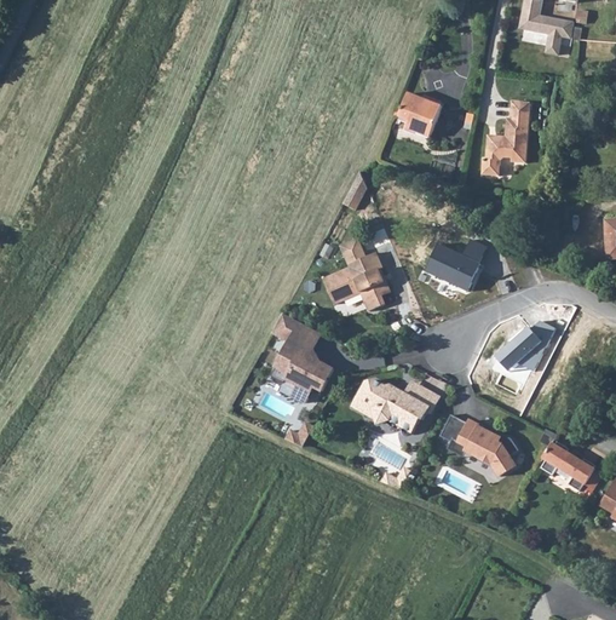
[(542,0),(522,0),(518,29),(547,35),(545,55),(558,56),(562,38),(570,39),(574,21),(540,15),(542,0)]
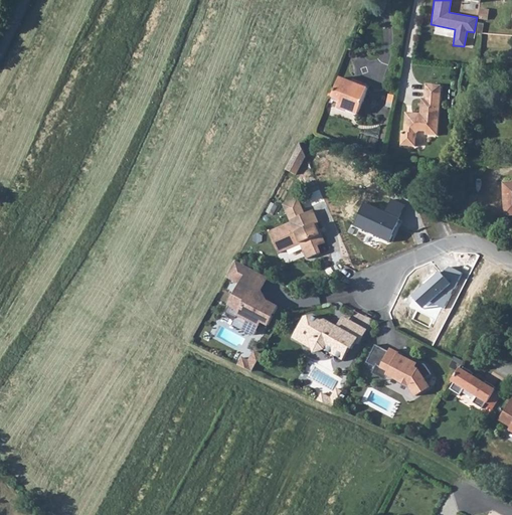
[(338,77),(328,104),(356,114),(365,89),(338,77)]
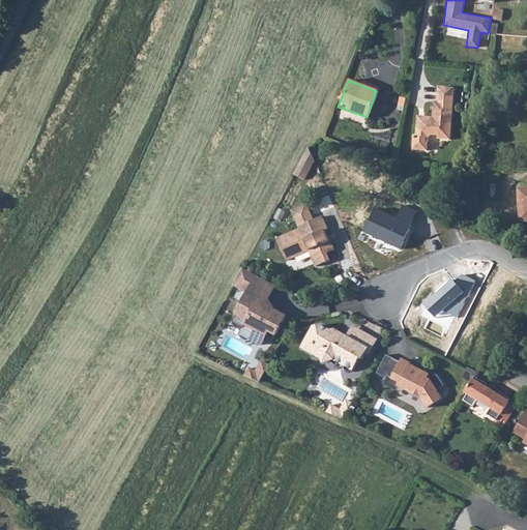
[(446,140),(451,88),(436,87),(434,101),(431,101),(430,117),(420,116),(417,118),(414,118),(412,136),(410,136),(409,149),(423,150),(425,138),(428,135),(435,135),(434,139),(446,140)]
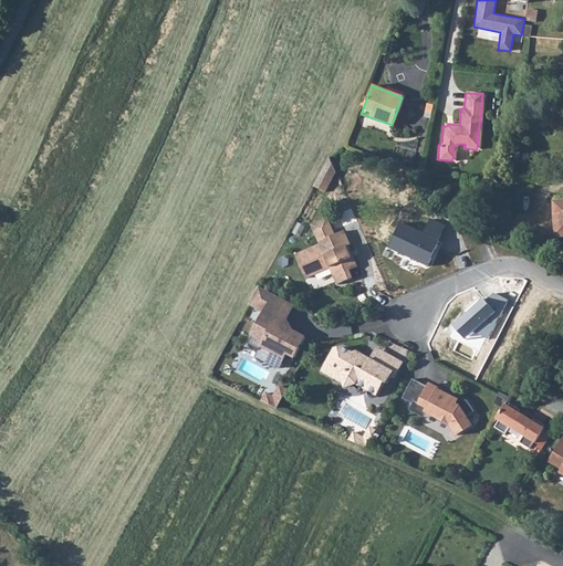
[(334,171),(327,157),(322,167),(321,169),(324,170),(329,180),(334,171)]
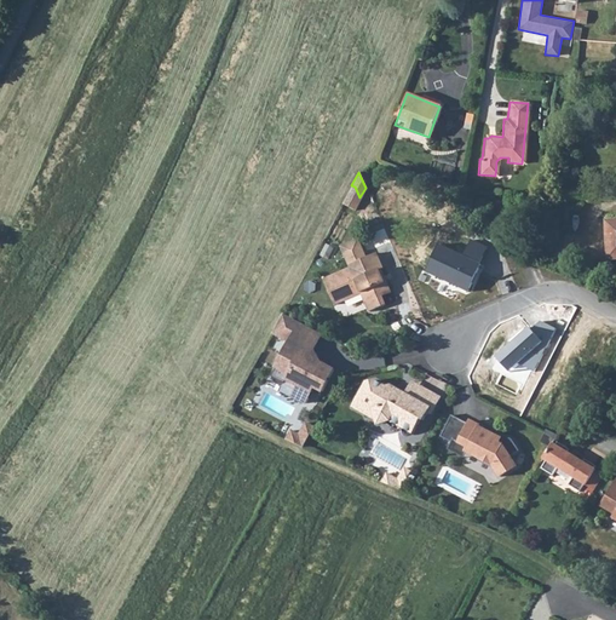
[(340,204),(352,210),(360,197),(355,187),(351,185),(340,204)]
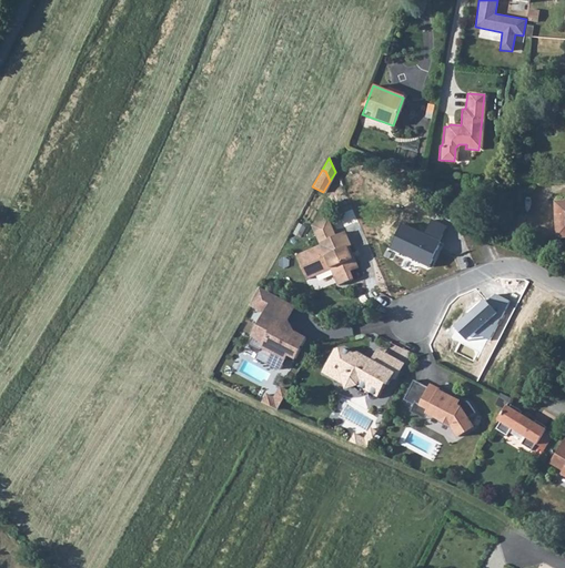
[(564,200),(553,201),(555,237),(564,236),(564,200)]
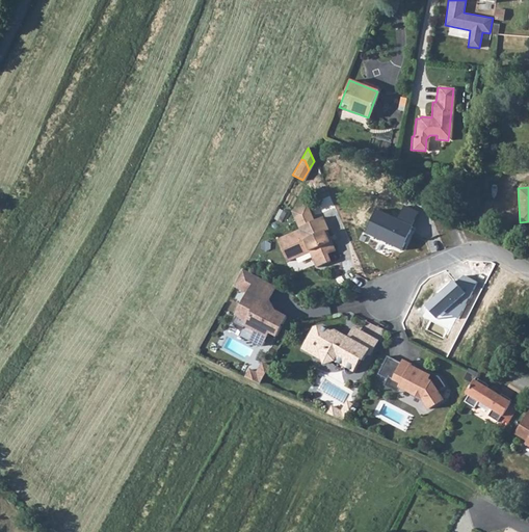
[(291,211),(297,225),(312,219),(305,205),(291,211)]
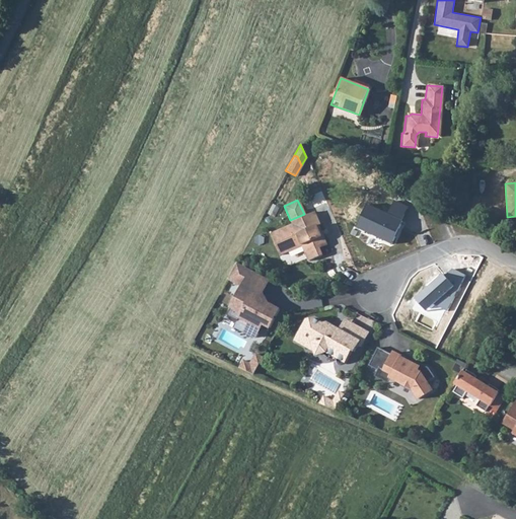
[(354,225),(382,239),(387,241),(398,220),(395,218),(365,203),(354,225)]
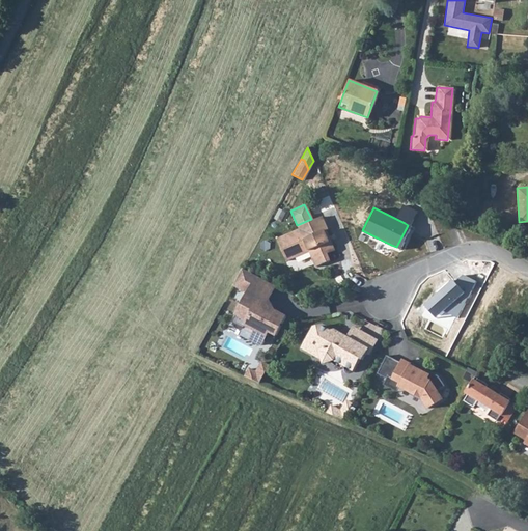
[(275,239),(284,259),(307,250),(314,266),(328,259),(325,253),(333,249),(324,229),(326,228),(321,216),(311,219),(297,225),(298,228),(275,239)]
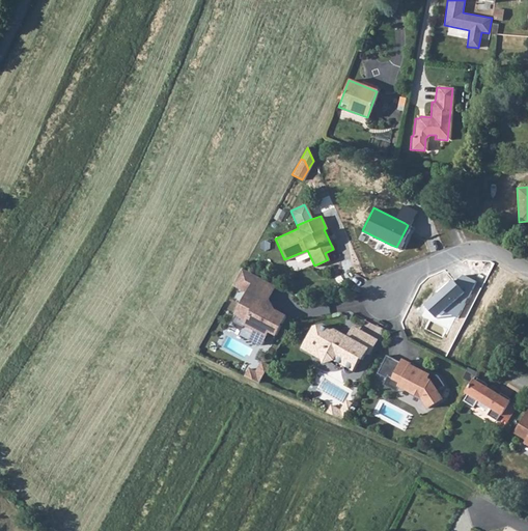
[(273,285),(240,268),(231,284),(245,291),(230,323),(242,328),(243,325),(253,330),(248,338),(260,344),(267,331),(274,334),(283,315),(272,310),(270,310),(265,301),(273,285)]
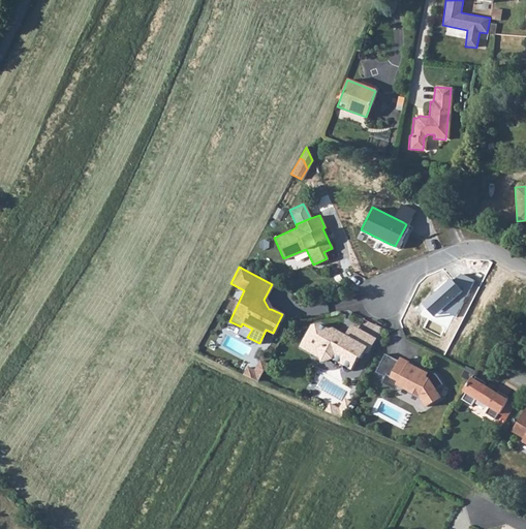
[(466,279),(462,303),(497,309),(500,283),(466,279)]
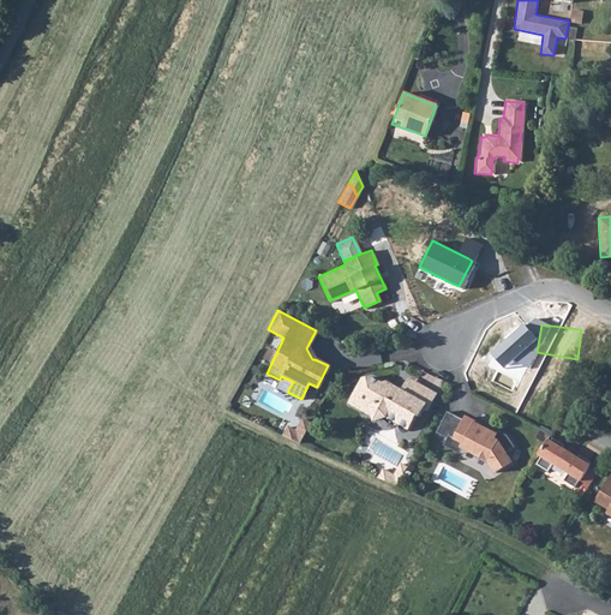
[(370,377),(361,378),(351,401),(361,407),(369,405),(373,417),(377,419),(385,417),(396,423),(399,431),(408,429),(415,415),(419,416),(423,408),(426,410),(436,393),(425,387),(418,399),(400,389),(387,381),(381,383),(370,377)]
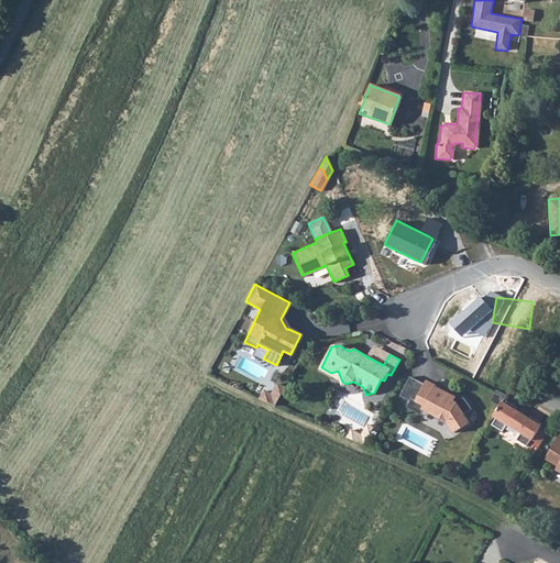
[(373,345),(366,356),(383,365),(390,354),(373,345)]
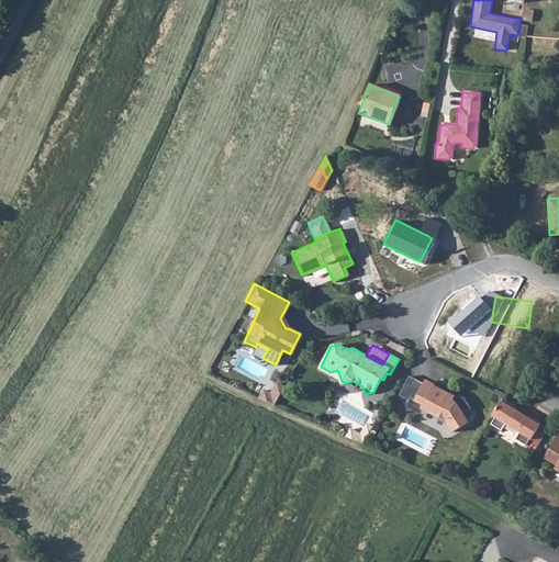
[(321,367),(319,369),(342,381),(337,370),(331,372),(321,367)]
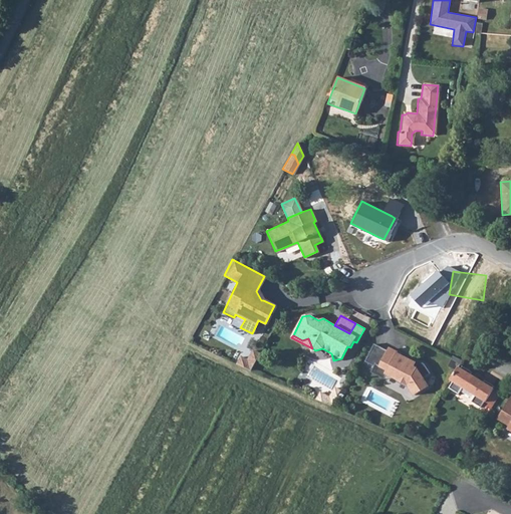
[(373,343),(363,361),(372,365),(373,365),(374,363),(387,369),(386,373),(407,384),(414,395),(427,386),(422,377),(429,372),(423,362),(415,358),(413,362),(396,353),(397,352),(389,348),(388,350),(373,343)]
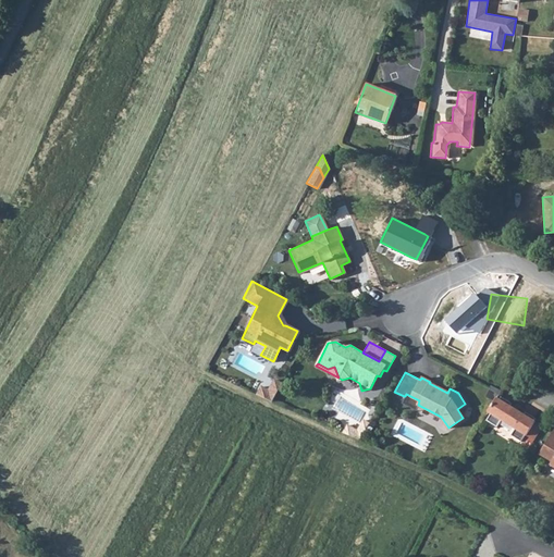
[(260,392),(257,398),(260,399),(261,399),(270,403),(270,401),(277,390),(271,386),(267,395),(260,392)]
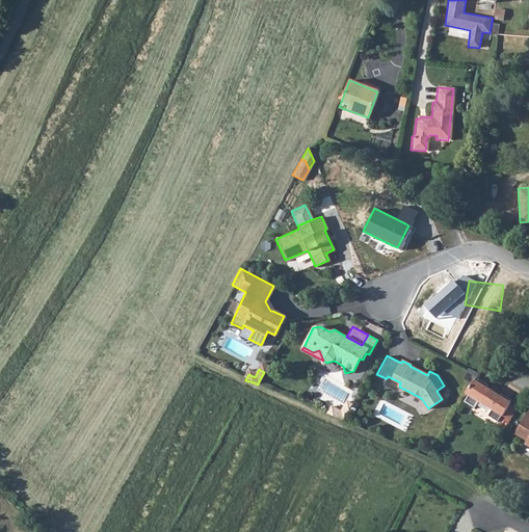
[(400,382),(388,376),(387,378),(386,378),(382,384),(397,392),(399,387),(400,382)]
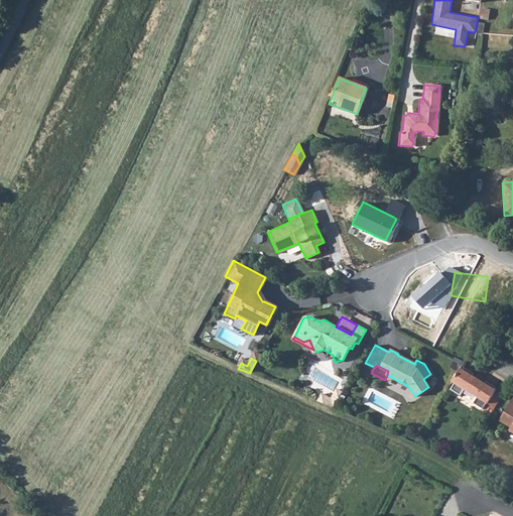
[(460,368),(452,380),(455,382),(451,388),(461,394),(464,388),(476,395),(478,394),(479,395),(474,403),(483,408),(487,402),(488,403),(489,401),(496,390),(494,388),(495,387),(487,382),(485,385),(484,384),(484,383),(472,375),(473,373),(464,367),(463,370),(460,368)]
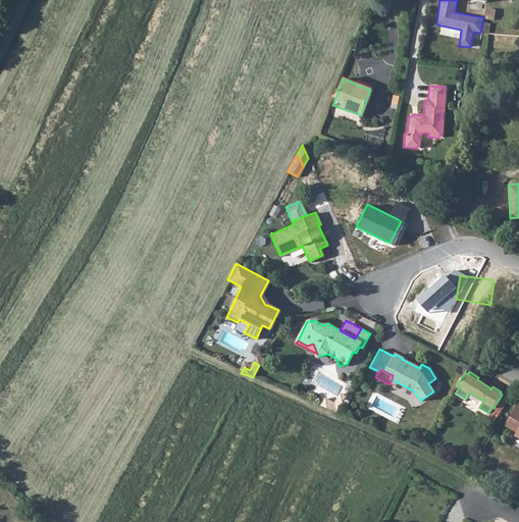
[(495,406),(503,410),(510,399),(502,394),(502,395),(495,406)]
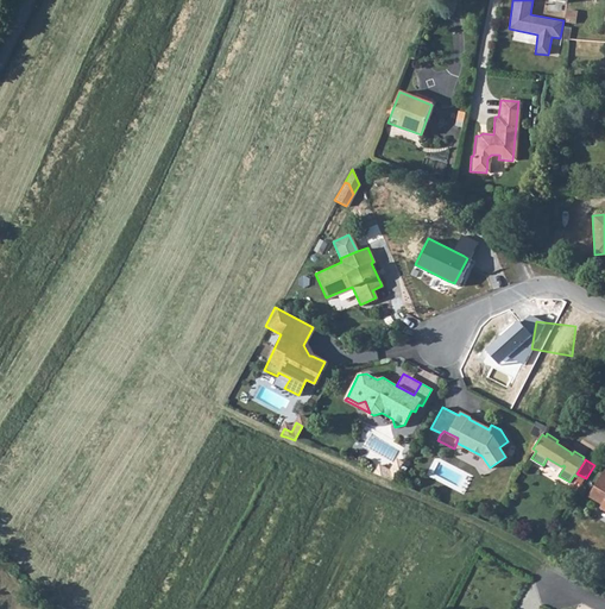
[(377,475),(391,481),(399,466),(392,464),(389,471),(382,466),(377,475)]
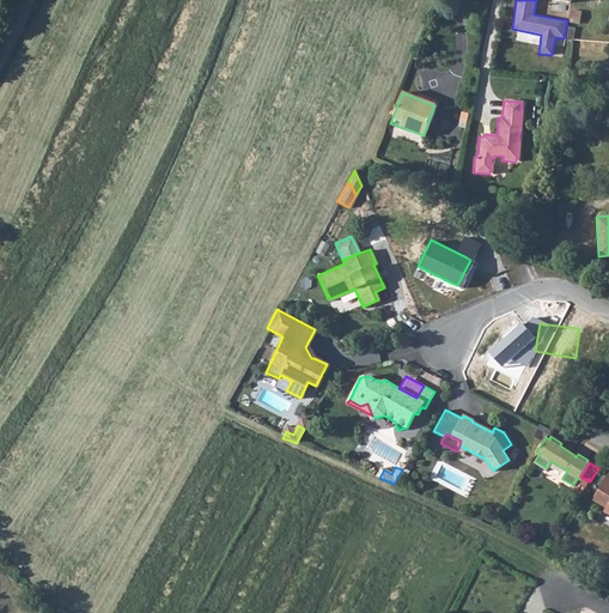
[(608,474),(594,501),(608,510),(608,511),(608,514),(608,474)]
